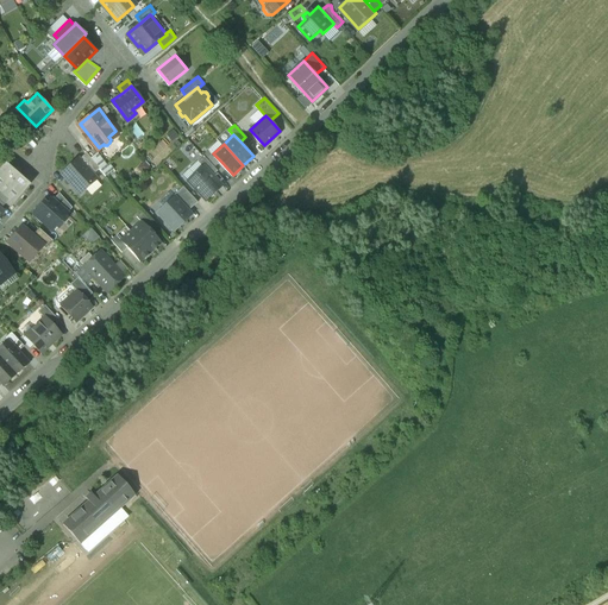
[(214,165),(220,161),(213,153),(208,149),(204,153),(214,165)]
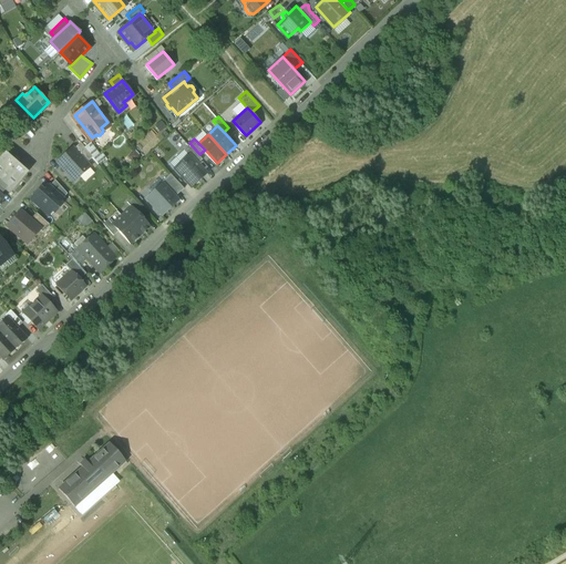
[(74,146),(88,161),(93,155),(82,141),(74,146)]
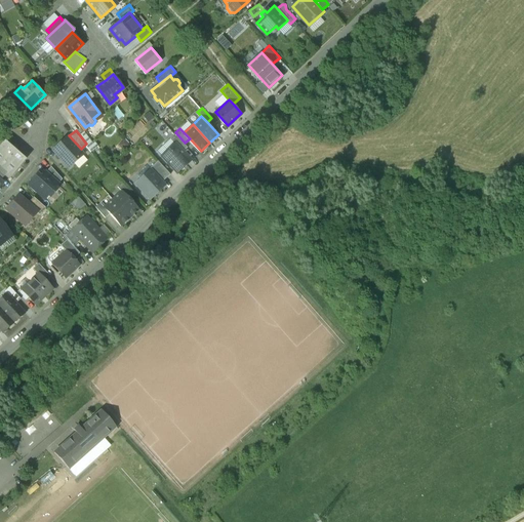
[(188,146),(185,143),(175,132),(170,137),(175,143),(176,142),(184,150),(188,146)]
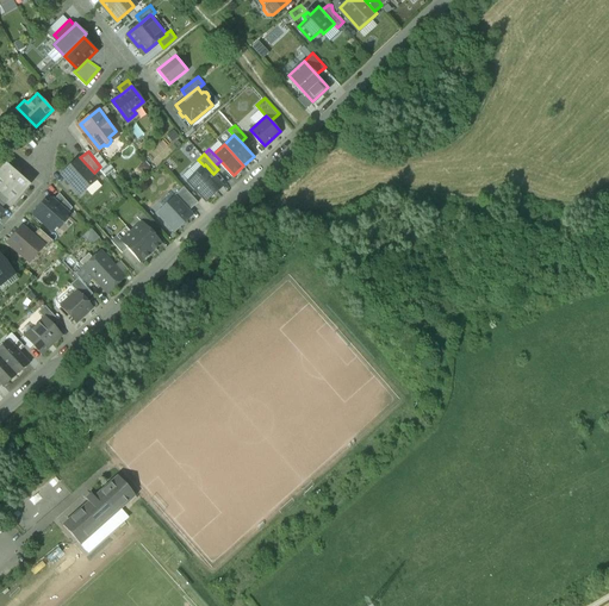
[(80,157),(62,173),(80,193),(98,177),(94,173),(80,157)]
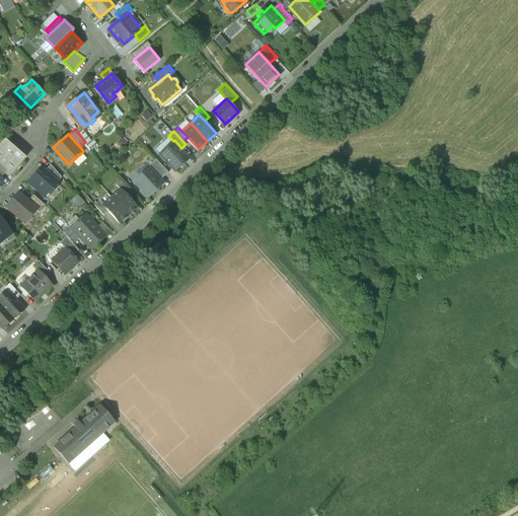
[(24,156),(5,139),(0,144),(0,150),(2,152),(0,153),(0,159),(9,167),(12,170),(24,156)]
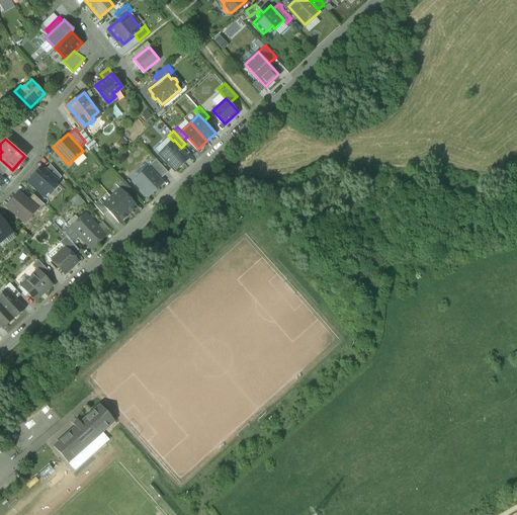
[(181,148),(174,140),(173,141),(160,153),(175,169),(188,157),(181,148)]
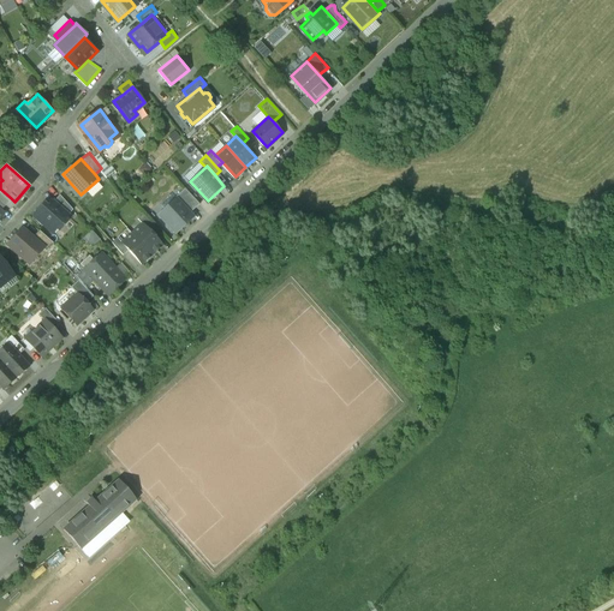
[(190,211),(201,202),(185,186),(176,196),(177,198),(178,197),(190,211)]
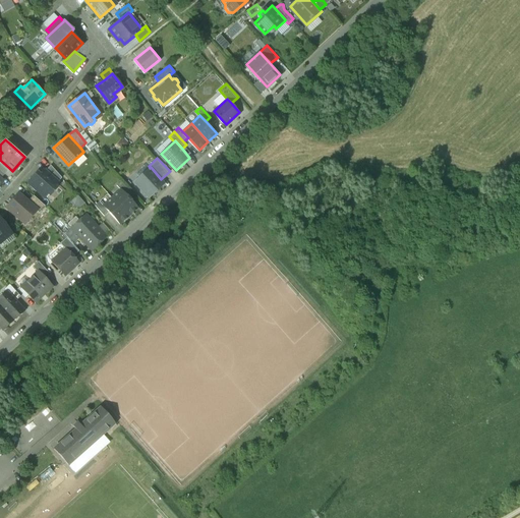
[(9,168),(0,160),(0,169),(4,173),(9,168)]
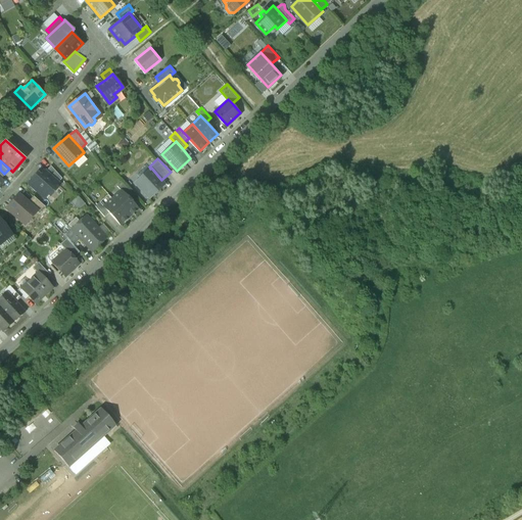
[(62,177),(51,163),(46,170),(58,181),(62,177)]
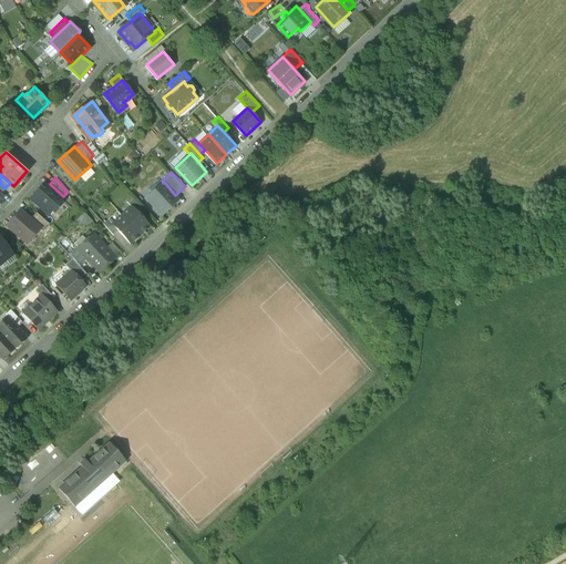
[(175,195),(164,182),(163,183),(147,197),(162,213),(178,198),(175,195)]
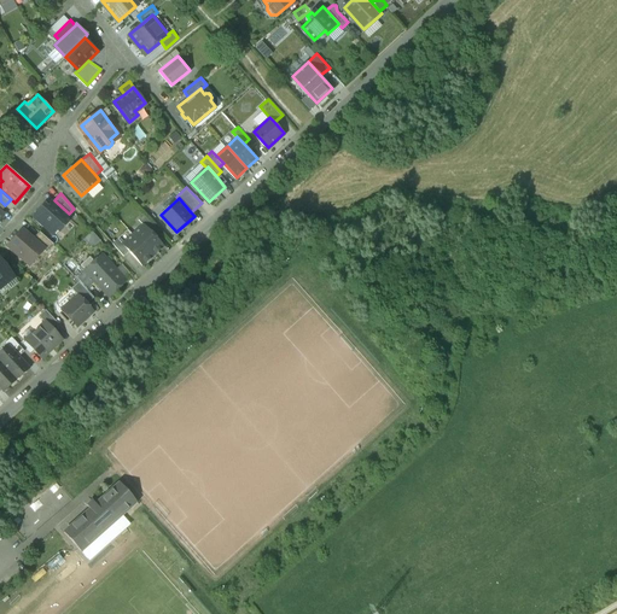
[(54,200),(48,208),(45,204),(34,215),(53,232),(58,227),(59,229),(68,221),(65,218),(69,214),(54,200)]
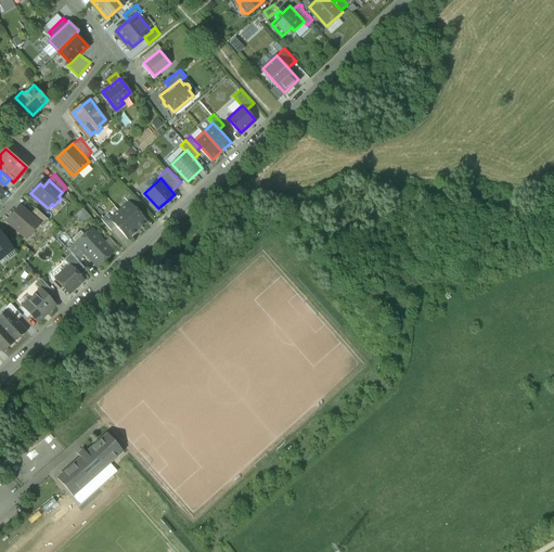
[(129,201),(136,207),(140,203),(129,191),(125,195),(129,201)]
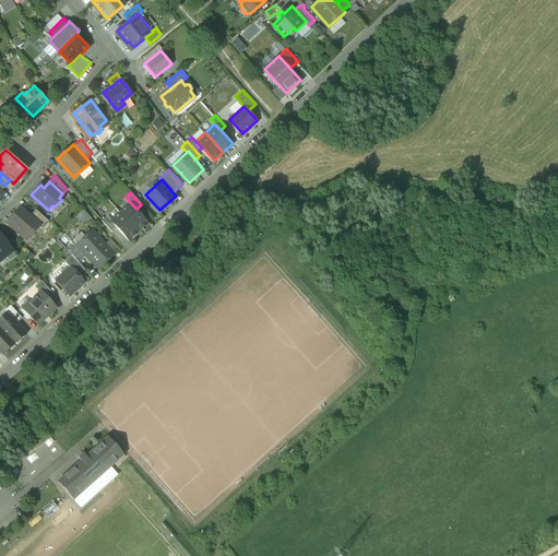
[(137,209),(130,202),(121,211),(139,229),(147,221),(137,209)]
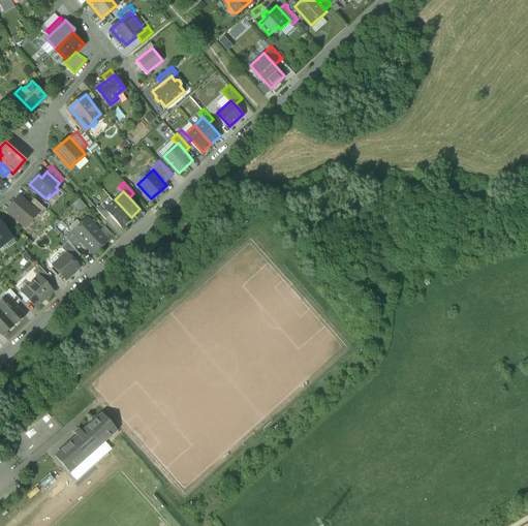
[(28,204),(20,195),(8,209),(26,225),(37,212),(28,204)]
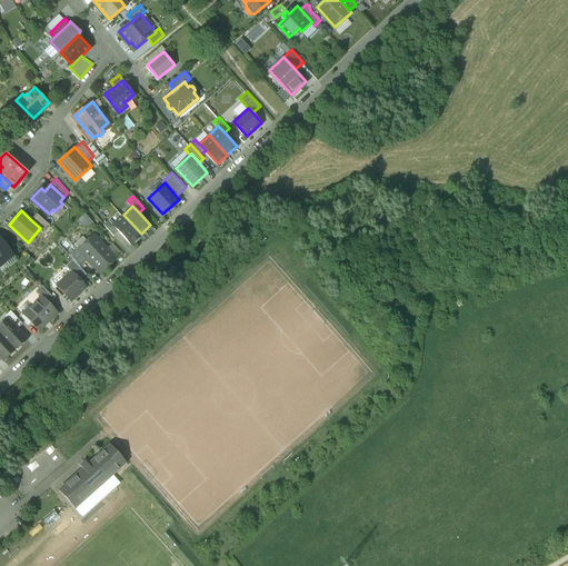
[(50,224),(37,211),(30,219),(40,228),(43,230),(50,224)]
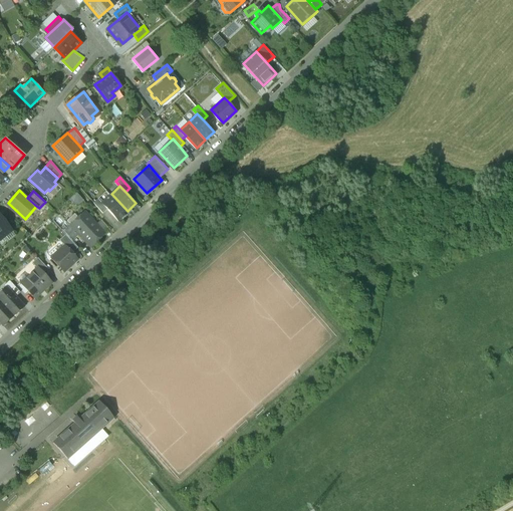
[(127,211),(111,194),(102,202),(108,208),(118,219),(127,211)]
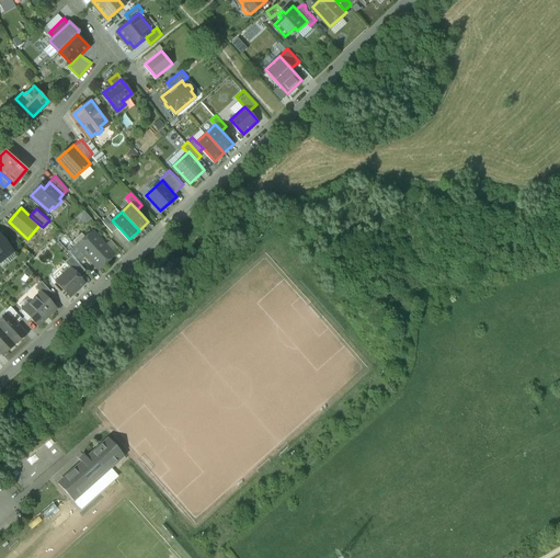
[(118,227),(112,220),(107,215),(103,219),(113,231),(118,227)]
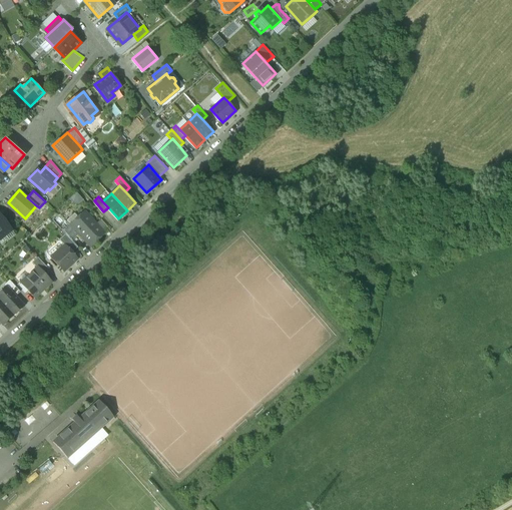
[(104,231),(85,210),(72,222),(80,231),(91,243),(104,231)]
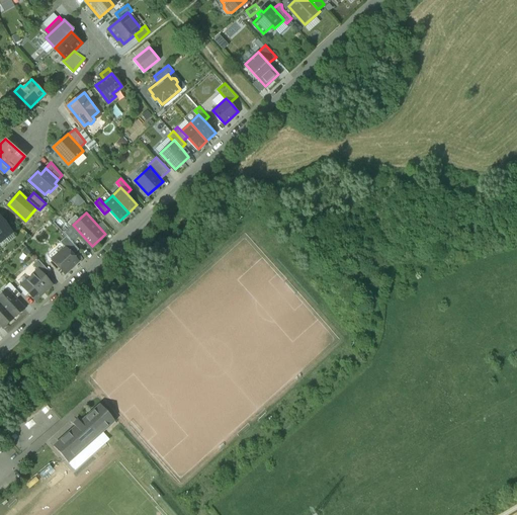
[(0,215),(0,240),(6,235),(4,233),(10,228),(0,215)]
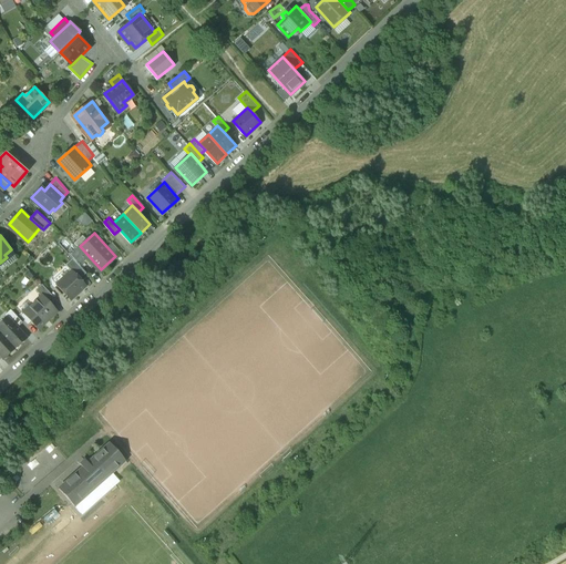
[(73,257),(80,264),(89,256),(80,246),(79,246),(70,254),(73,257)]
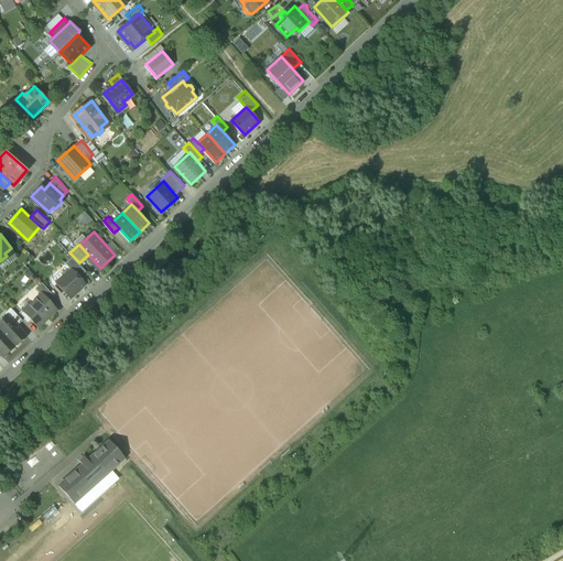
[(73,268),(79,276),(86,270),(79,262),(73,256),(66,261),(73,268)]
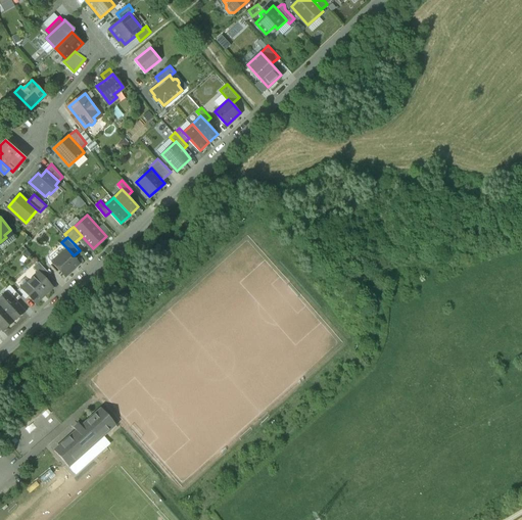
[(67,248),(53,262),(65,274),(79,262),(74,255),(67,248)]
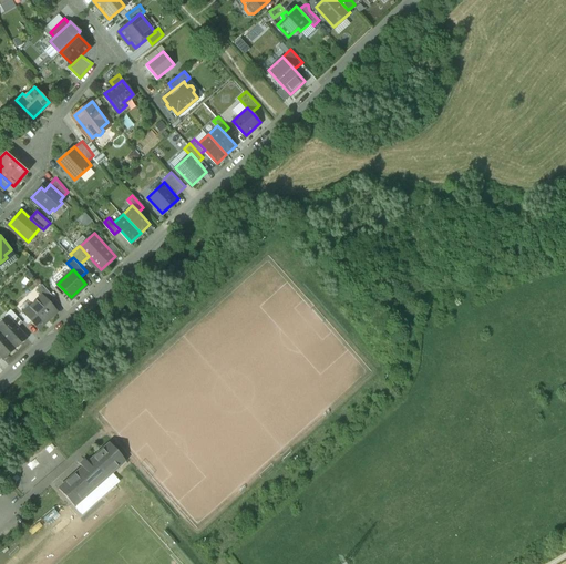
[(42,294),(50,303),(55,297),(42,283),(37,288),(42,294)]
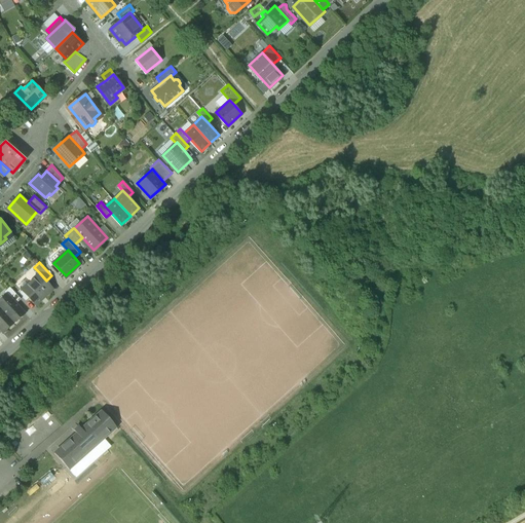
[(39,272),(23,288),(36,303),(53,288),(46,281),(39,272)]
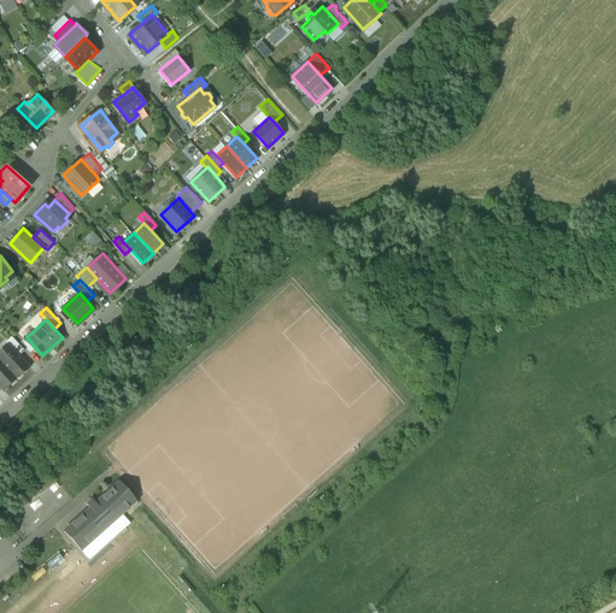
[(9,343),(10,343),(19,354),(25,348),(12,334),(6,340),(9,343)]
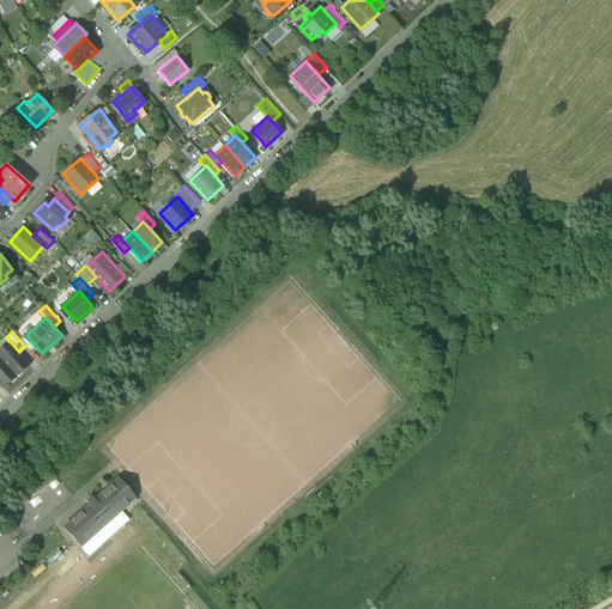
[(19,352),(10,341),(8,341),(0,348),(0,355),(17,373),(24,367),(25,367),(28,366),(29,365),(29,364),(29,361),(19,352)]
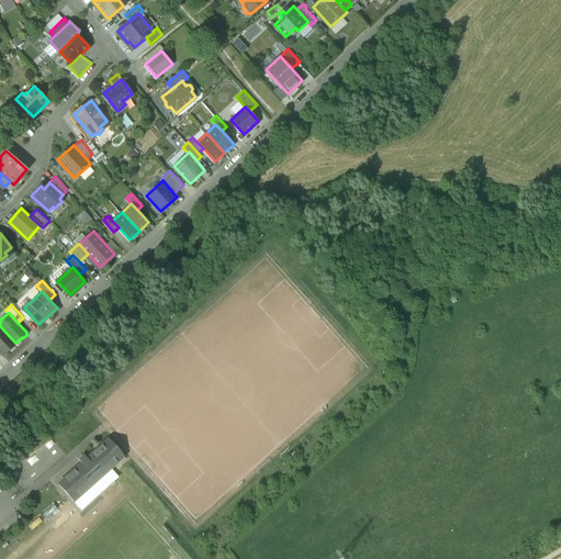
[(15,343),(0,326),(0,349),(3,353),(3,354),(4,354),(6,354),(7,353),(8,353),(8,351),(9,350),(8,349),(15,343)]
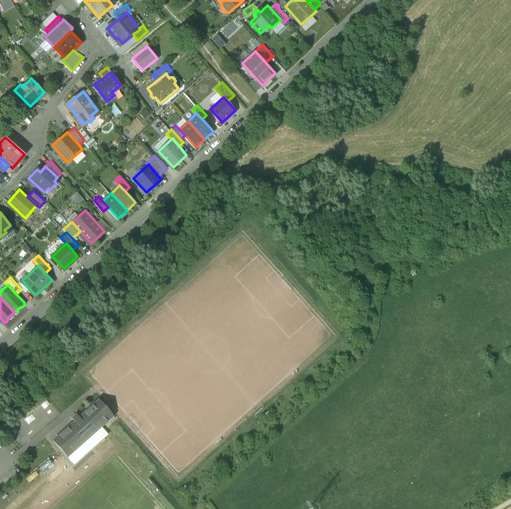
[(95,400),(79,415),(77,412),(73,416),(75,419),(63,429),(63,430),(53,438),(68,455),(73,451),(69,447),(74,442),(75,444),(100,422),(102,425),(112,416),(108,411),(110,409),(100,397),(96,400),(95,400)]
